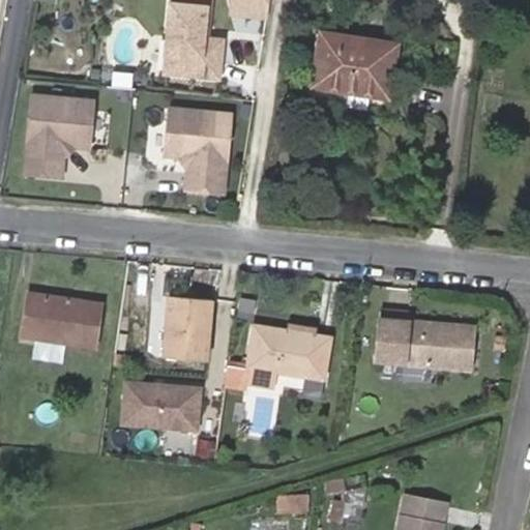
[(167,0),(159,75),(216,81),(221,41),(199,39),(200,27),(205,28),(207,0),(167,0)]
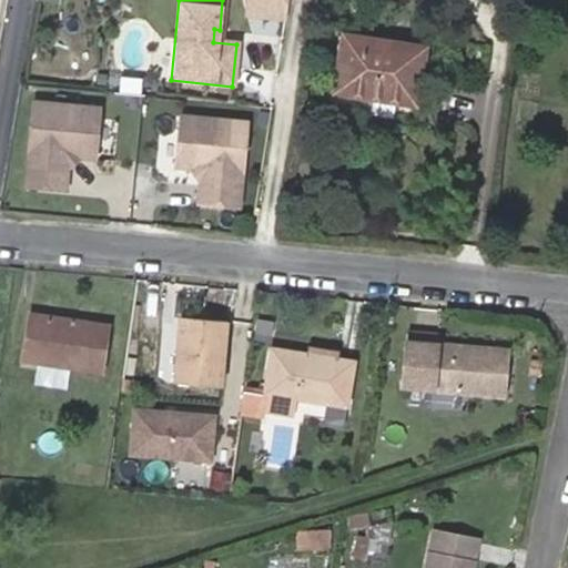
[(245,0),(245,8),(285,12),(286,0),(245,0)]
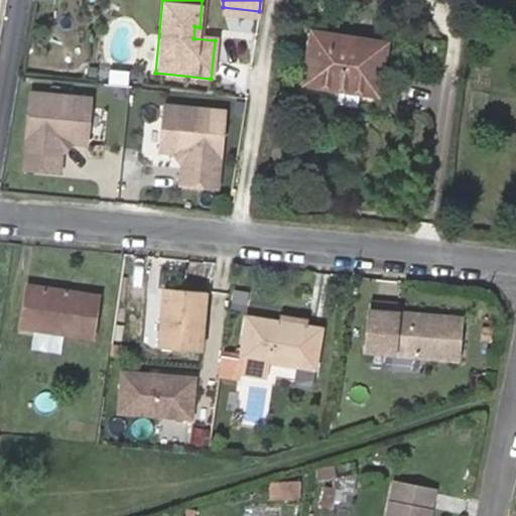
[(259,11),(223,7),(223,12),(258,16),(259,11)]
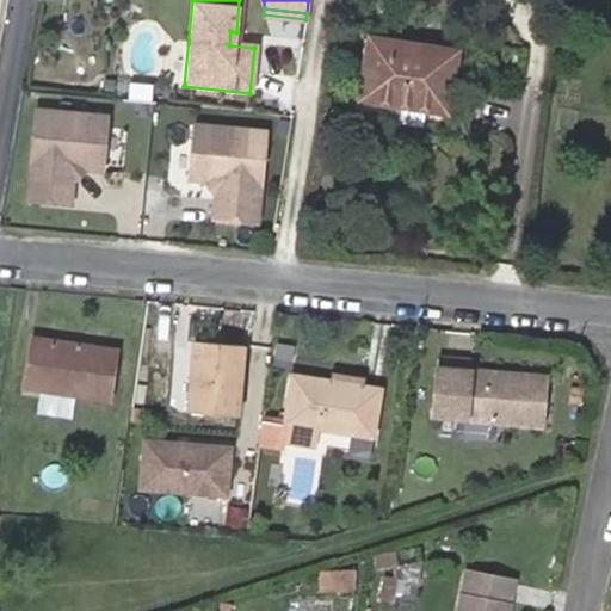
[(362,99),(446,112),(456,50),(371,37),(362,99)]
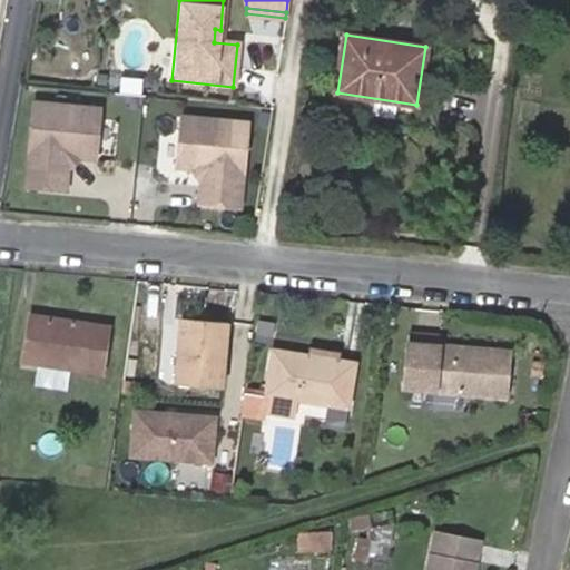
[(37,100),(29,184),(69,188),(69,187),(71,159),(76,155),(100,157),(105,107),(37,100)]
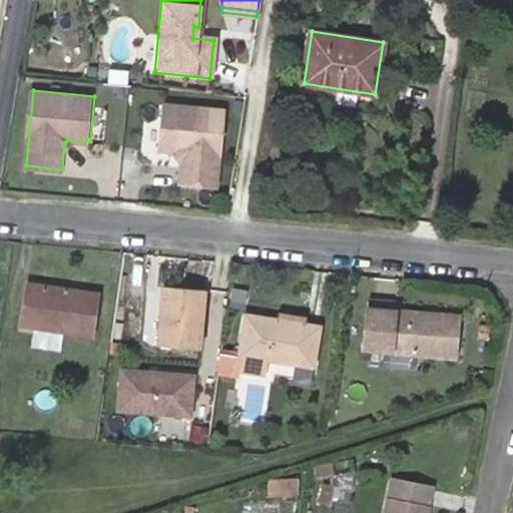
[(220,108),(160,102),(155,147),(177,149),(180,153),(178,180),(213,183),(220,108)]
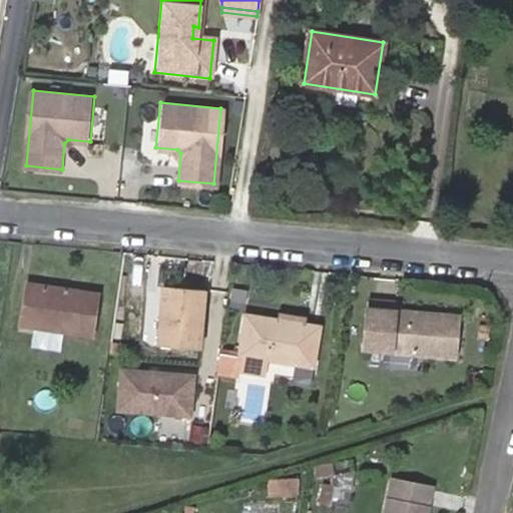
[(23,325),(91,336),(98,296),(29,285),(23,325)]
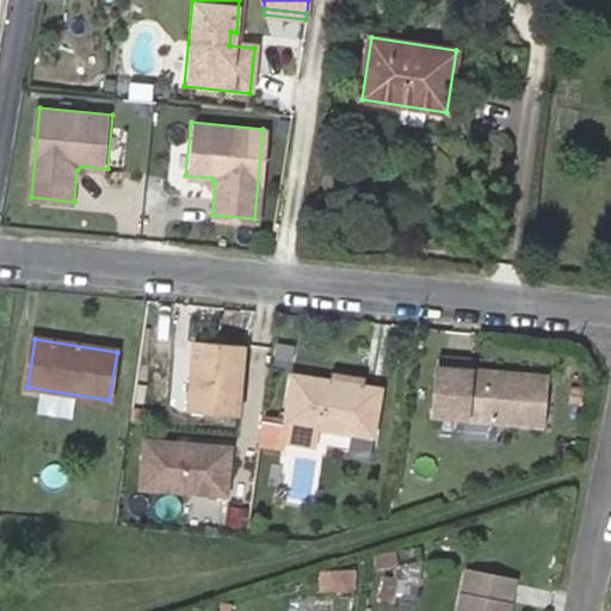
[(195,341),(189,412),(239,415),(245,346),(195,341)]
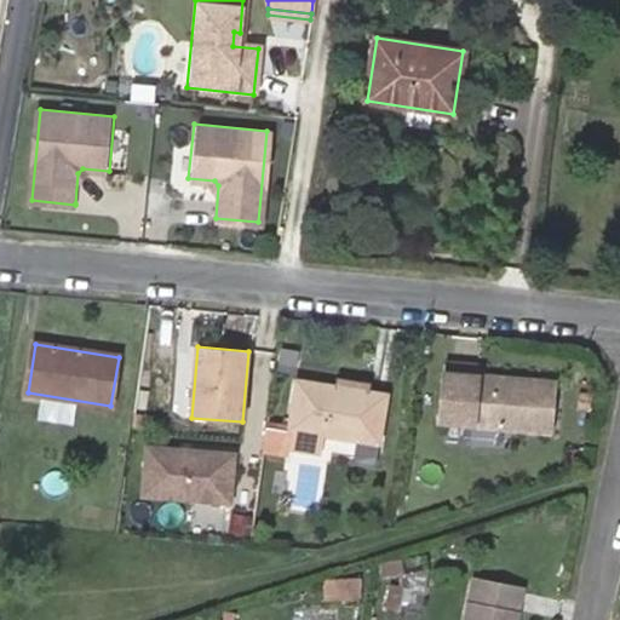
[(475,375),(476,366),(442,362),(436,420),(549,431),(554,383),(475,375)]
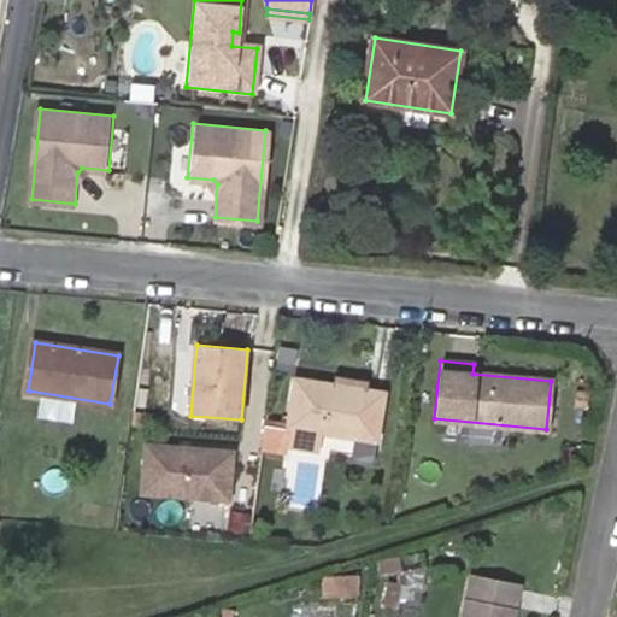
[(297,381),(289,427),(327,433),(377,440),(385,394),(368,392),(369,383),(335,377),(334,387),(297,381)]
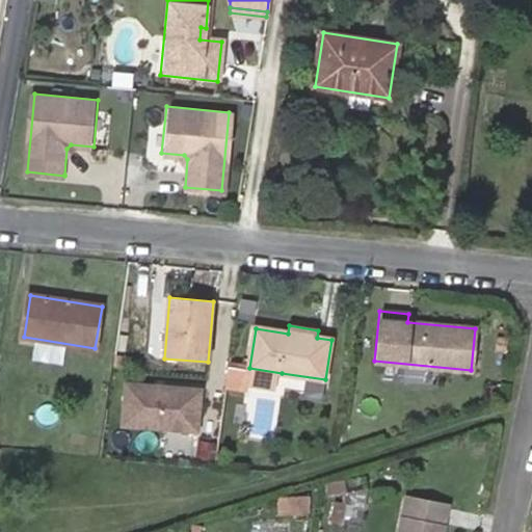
[(282,373),(249,368),(247,383),(278,389),(282,373)]
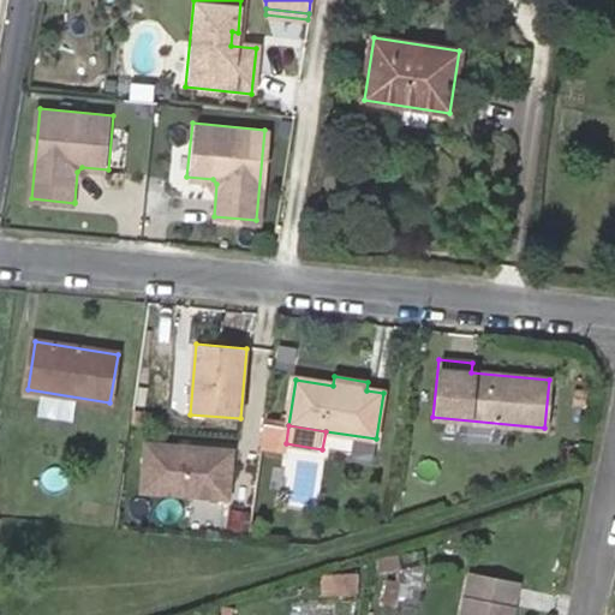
[(233,451),(147,443),(142,491),(230,499),(233,451)]
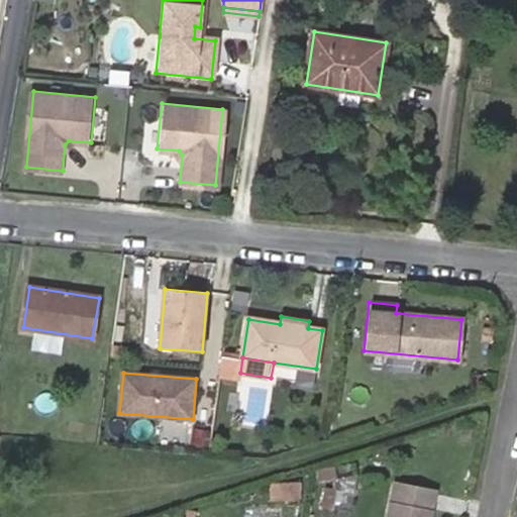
[(279,499),(298,498),(299,483),(280,484),(279,499)]
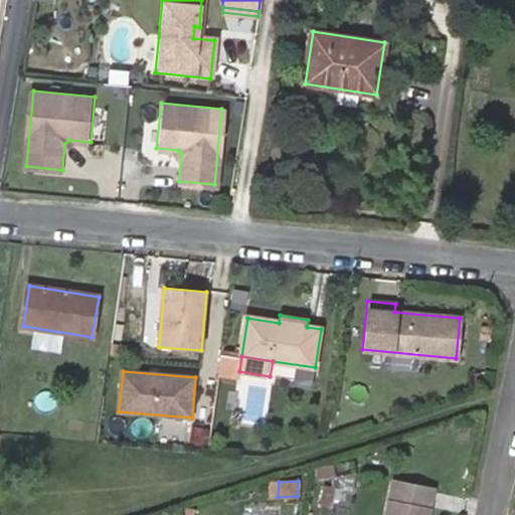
[(428,514),(434,490),(394,482),(387,514),(428,514)]
